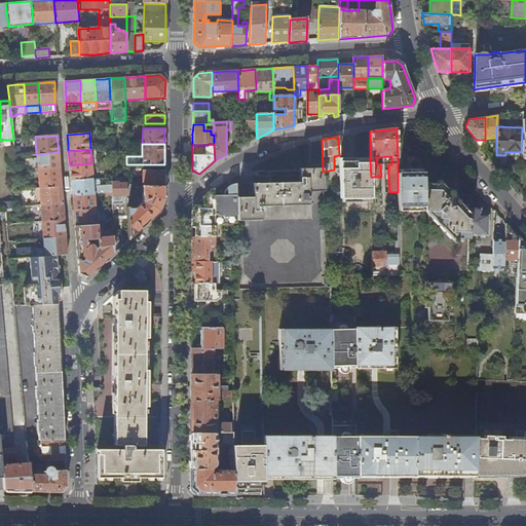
[(59,160),(59,152),(36,154),(38,172),(60,170),(59,160)]
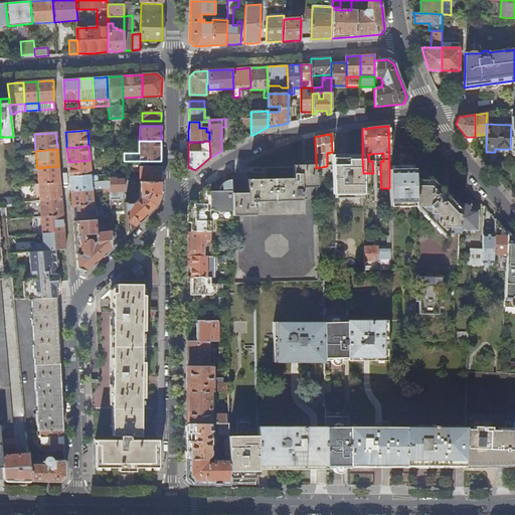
[(363,173),(362,159),(348,159),(332,159),(333,195),(363,194),(363,173)]
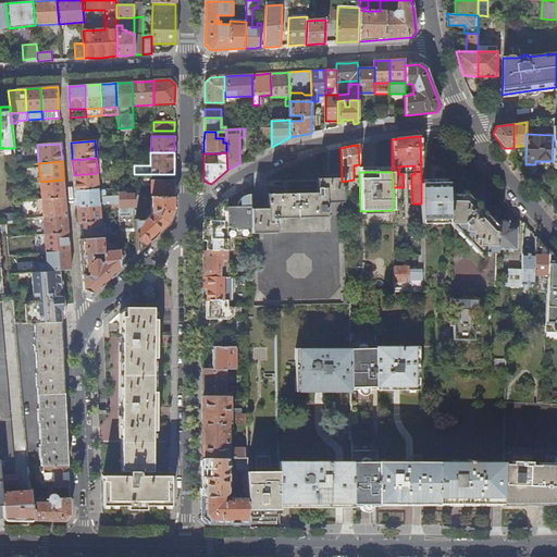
[(98,189),(97,173),(74,175),(74,183),(75,192),(98,189)]
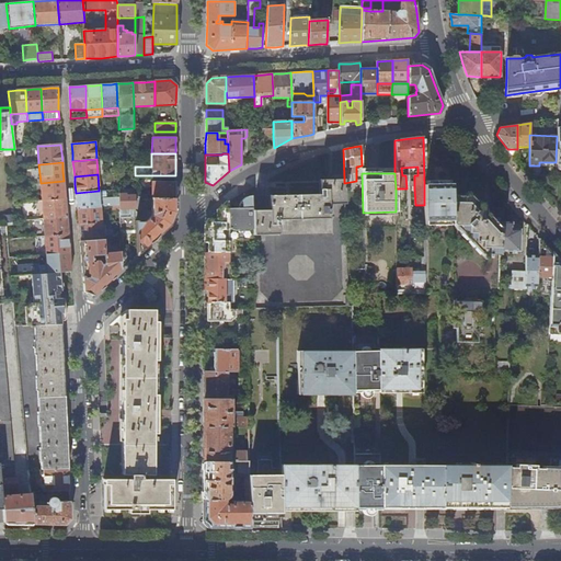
[(344,183),(344,179),(318,180),(318,194),(268,195),(268,209),(252,209),(253,236),(278,235),(278,220),(328,220),(328,218),(331,218),(330,213),(328,213),(328,204),(345,204),(344,183)]
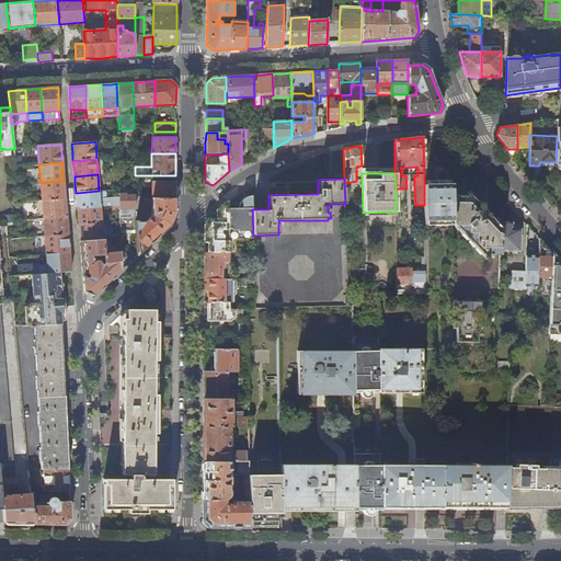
[(65,190),(64,181),(41,183),(42,201),(65,198),(65,190)]
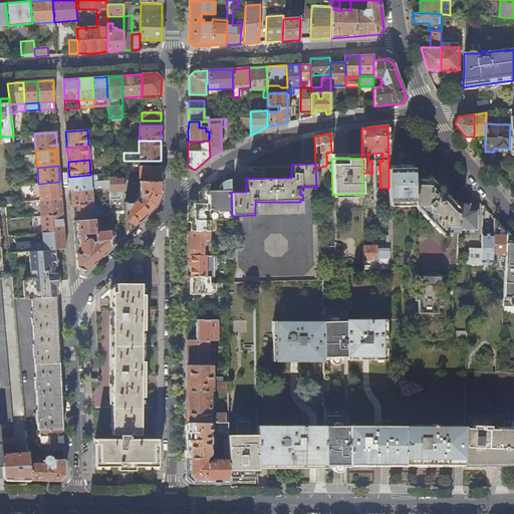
[(139,181),(161,182),(161,174),(161,167),(139,167),(139,181)]
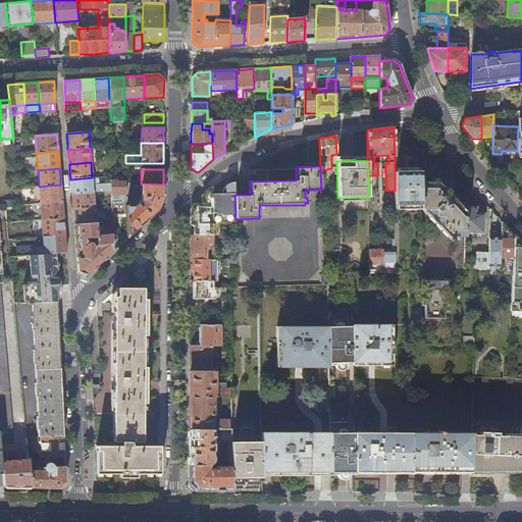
[(420,181),(420,171),(413,172),(395,172),(395,180),(395,191),(395,205),(420,205),(420,189),(420,181)]
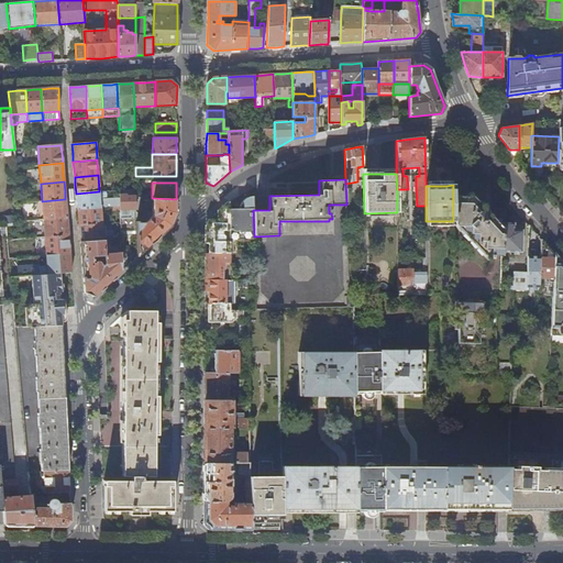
[(120,231),(136,231),(135,198),(135,194),(135,189),(119,190),(119,198),(119,206),(119,210),(130,209),(130,218),(120,218),(120,222),(120,231)]
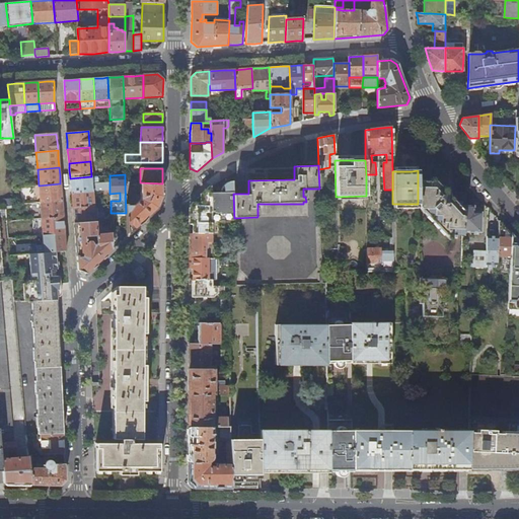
[(97,176),(96,176),(91,176),(70,178),(70,184),(71,193),(93,192),(109,190),(109,182),(97,183),(97,176)]
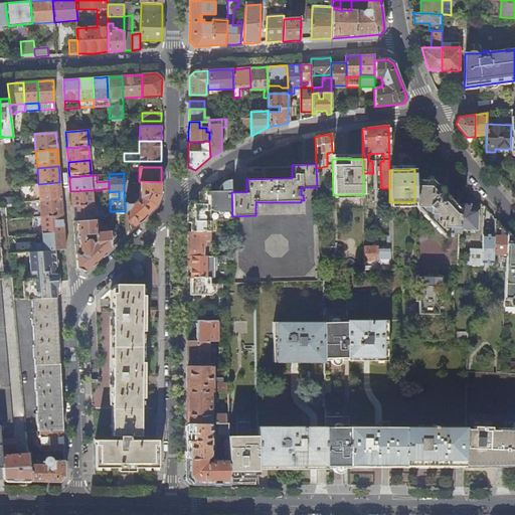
[(231,192),(231,179),(229,179),(226,180),(224,182),(223,183),(222,184),(221,185),(219,188),(219,189),(219,191),(209,192),(209,211),(210,217),(210,219),(210,221),(210,222),(213,222),(215,219),(232,219),(232,216),(231,192)]
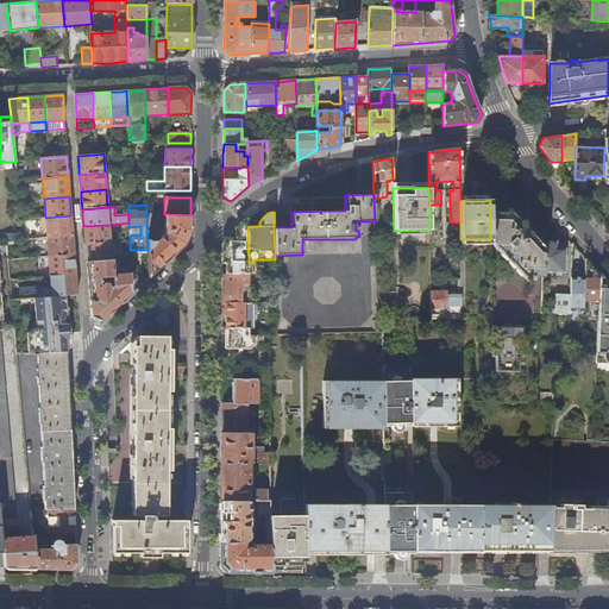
[(512,212),(490,212),(490,220),(490,239),(490,244),(493,245),(500,245),(500,252),(508,253),(507,261),(515,261),(515,269),(522,269),(522,276),(529,276),(529,280),(532,280),(532,276),(542,276),(542,272),(544,257),(544,242),(544,237),(526,236),(526,228),(519,227),(519,220),(512,220),(512,212)]
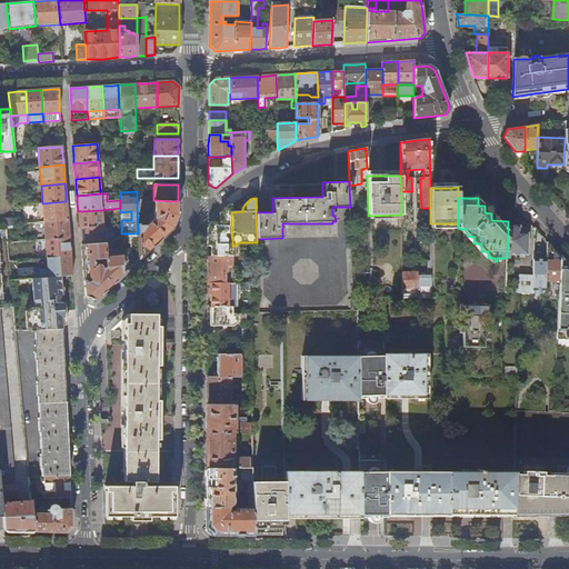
[(138,233),(139,259),(171,228),(178,216),(178,201),(153,200),(153,219),(147,225),(142,225),(142,200),(137,200),(138,233)]
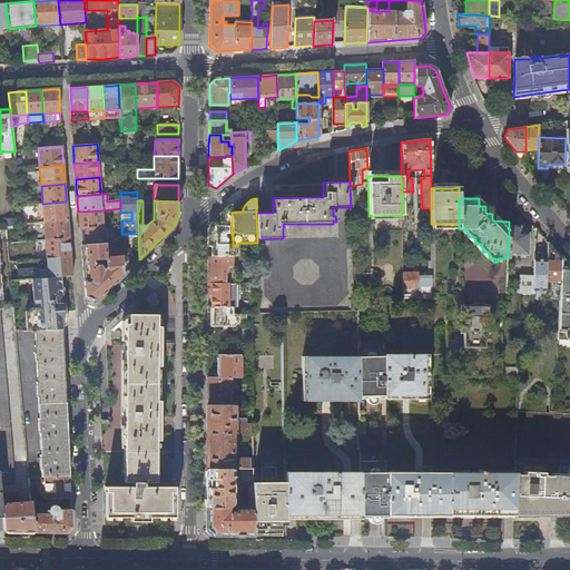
[(67,212),(66,202),(42,204),(43,222),(67,220),(67,212)]
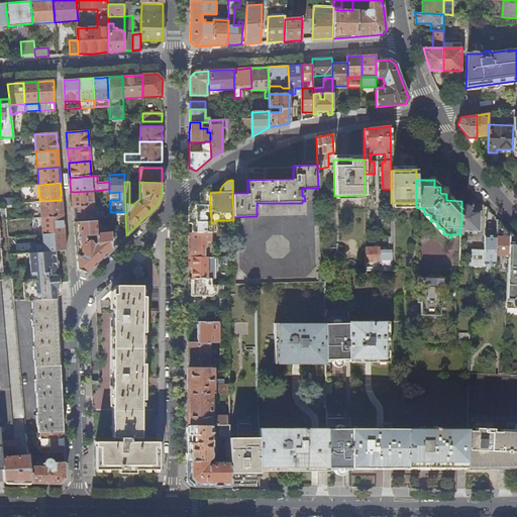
[(210,193),(210,186),(203,192),(200,194),(200,202),(191,203),(189,208),(189,212),(197,212),(197,215),(204,216),(204,212),(210,212),(210,193)]
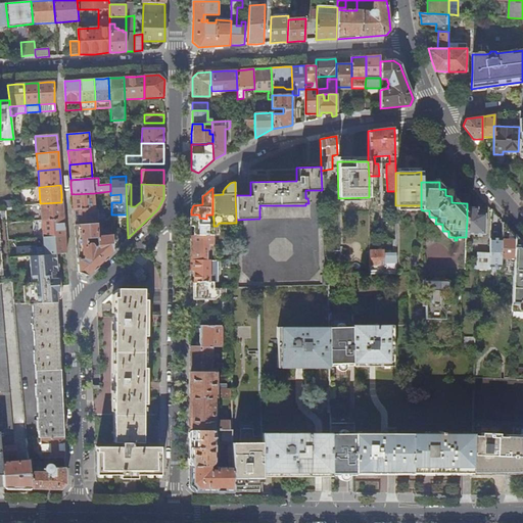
[(73,208),(73,209),(94,207),(94,193),(72,194),(73,201),(73,208)]
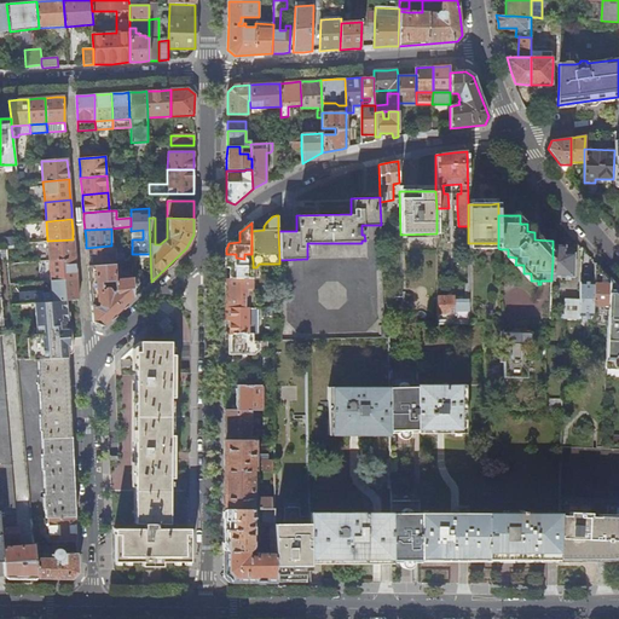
[(48,261),(75,259),(74,248),(73,239),(47,241),(48,261)]
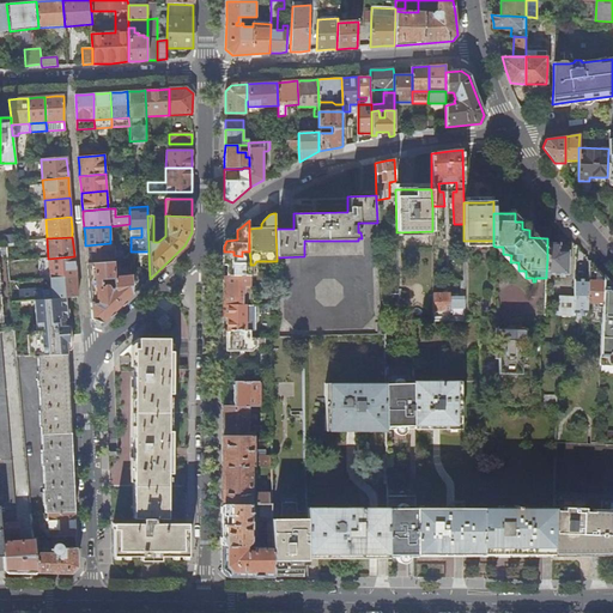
[(86,254),(86,263),(111,261),(110,243),(85,246),(86,254)]
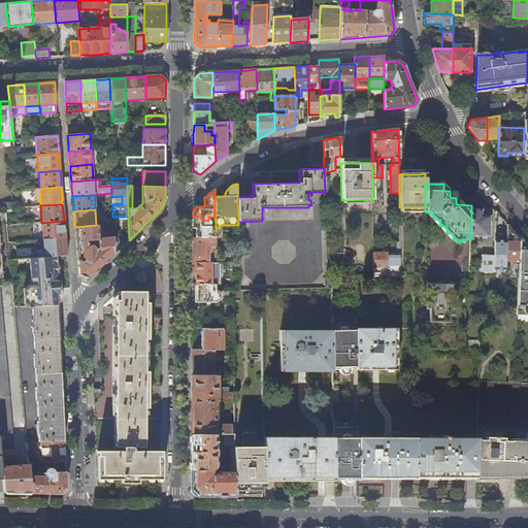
[(483,209),(471,209),(471,223),(470,236),(490,237),(490,217),(482,216),(483,209)]
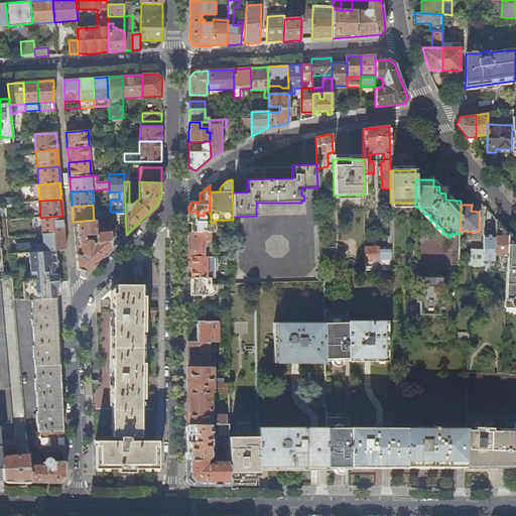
[(211,232),(211,223),(211,222),(206,222),(206,218),(204,216),(197,215),(197,212),(188,212),(188,217),(187,222),(191,222),(191,232),(211,232)]
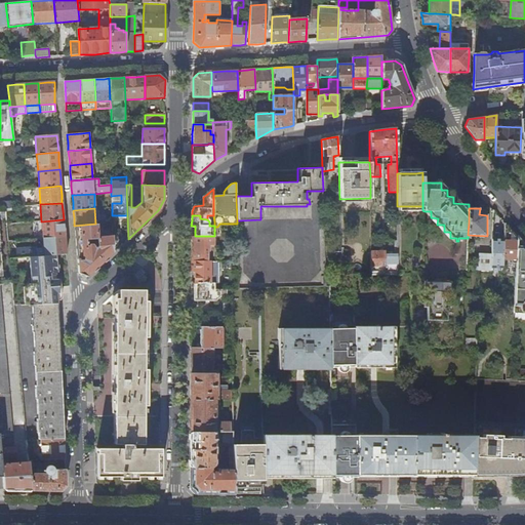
[(42,238),(65,236),(64,224),(64,219),(41,221),(42,238)]
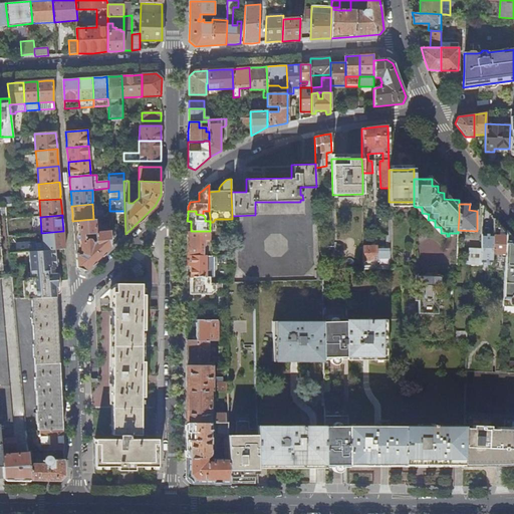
[(95,232),(94,219),(93,219),(72,221),(76,267),(84,271),(92,264),(109,248),(109,230),(95,232)]
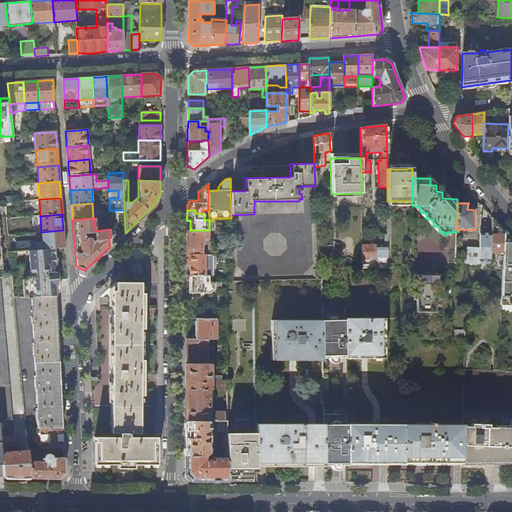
[(501,228),(492,218),(492,234),(491,253),(490,264),(502,265),(504,232),(501,228)]
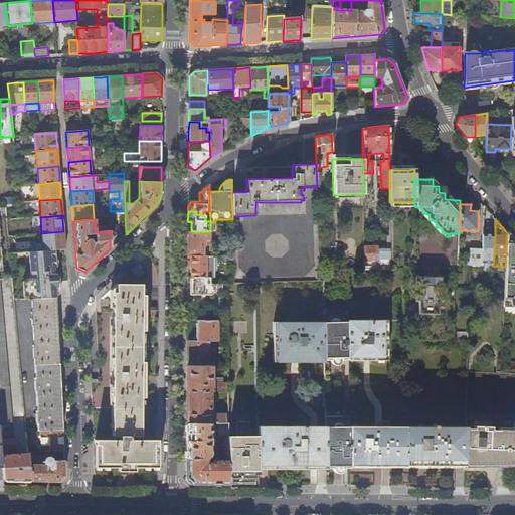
[(55,250),(64,249),(64,238),(63,231),(41,233),(42,244),(36,244),(35,242),(15,243),(15,252),(27,251),(55,250)]
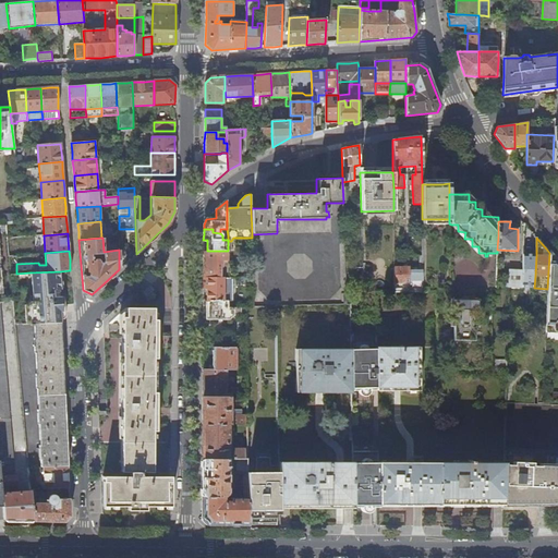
[(228,261),(228,251),(207,251),(203,251),(203,261),(203,277),(220,277),(220,267),(222,267),(222,261),(228,261)]
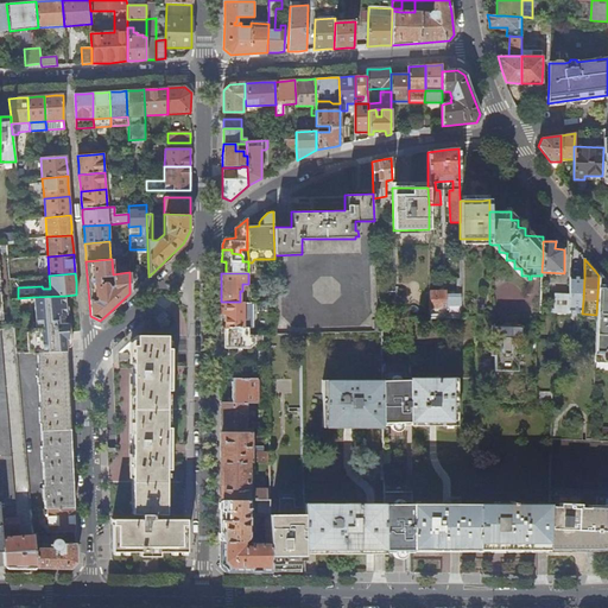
[(430,317),(461,317),(461,308),(460,273),(454,273),(455,284),(457,284),(457,291),(447,291),(430,291),(430,317)]
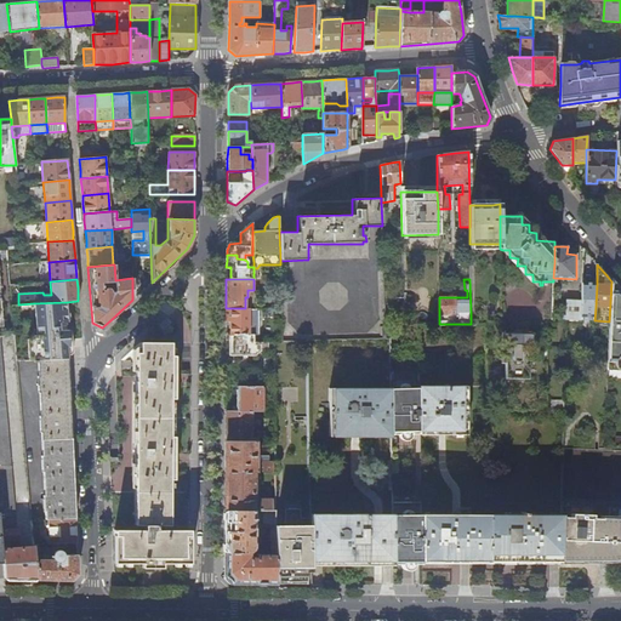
[(620,292),(611,281),(609,322),(608,358),(607,376),(620,376),(620,292)]
